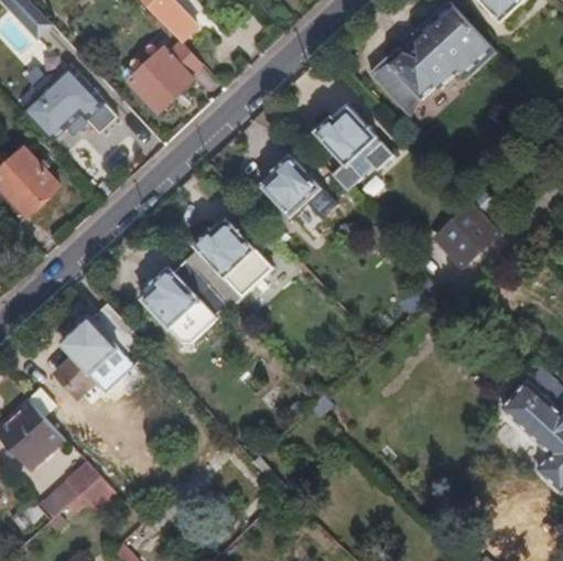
[(7,0),(38,34),(53,20),(34,0),(7,0)]
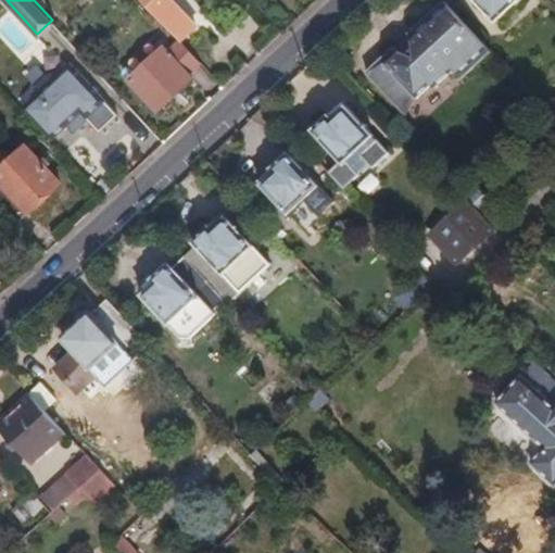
[(194,23),(174,0),(144,0),(178,37),(194,23)]
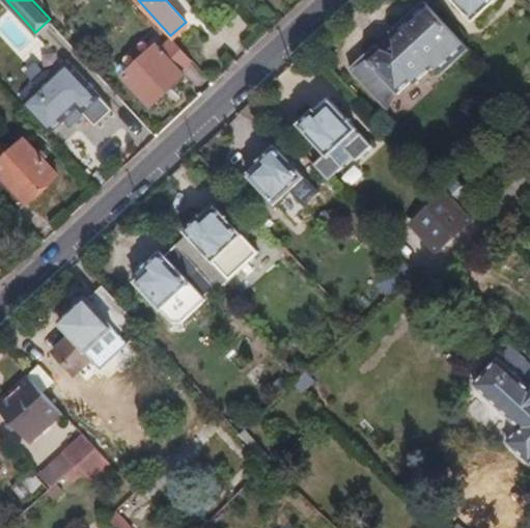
[(438,75),(467,49),(422,0),(347,68),(394,120),(441,78),(438,75)]
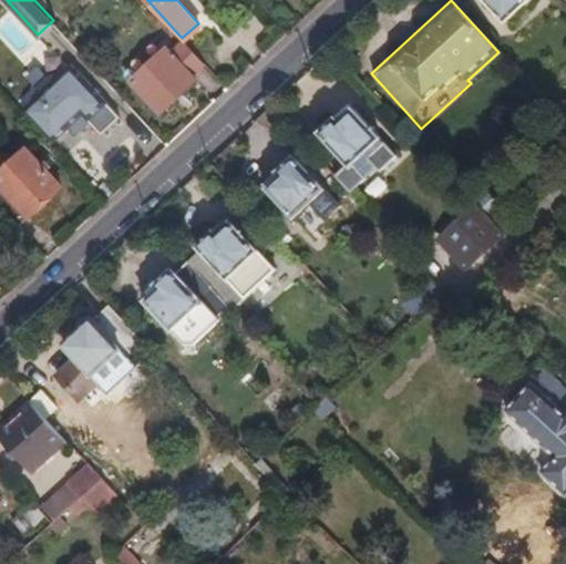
[(485,0),(504,21),(527,0),(485,0)]
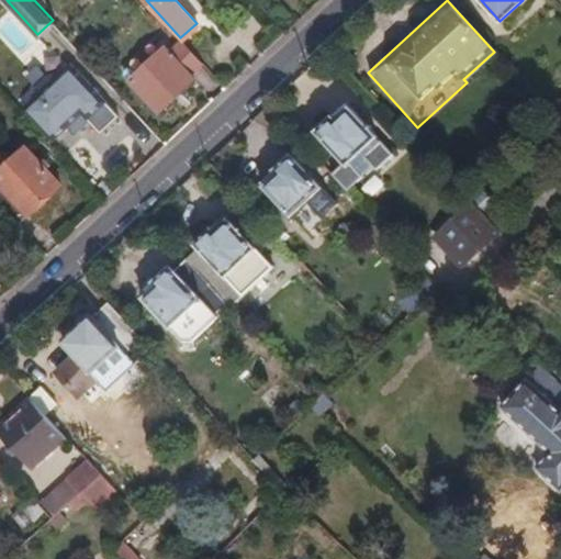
[(193,76),(205,65),(183,41),(171,53),(168,49),(139,75),(135,70),(127,78),(160,114),(198,80),(193,76)]
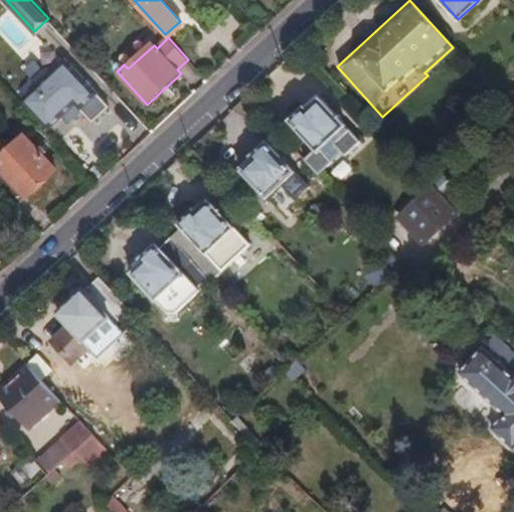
[(31,87),(20,98),(46,126),(73,101),(78,106),(96,91),(64,56),(52,67),(31,87)]
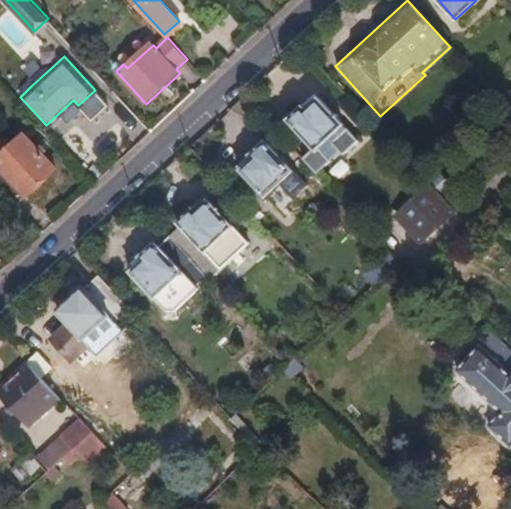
[(26,80),(31,86),(52,67),(47,61),(26,80)]
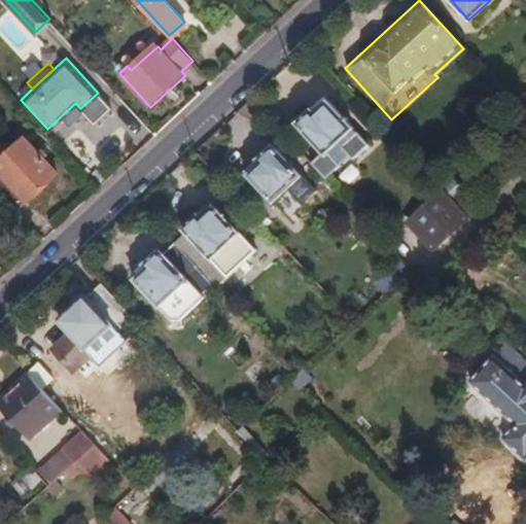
[(311,116),(327,101),(322,96),(307,111),(311,116)]
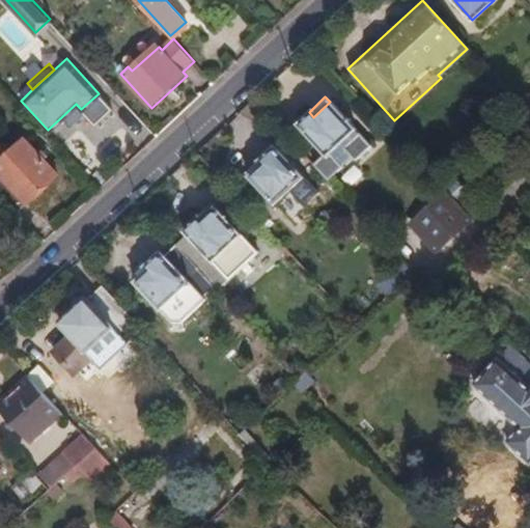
[(353,162),(369,145),(330,102),(313,117),(309,112),(296,123),(323,153),(310,163),(325,178),(349,157),(353,162)]
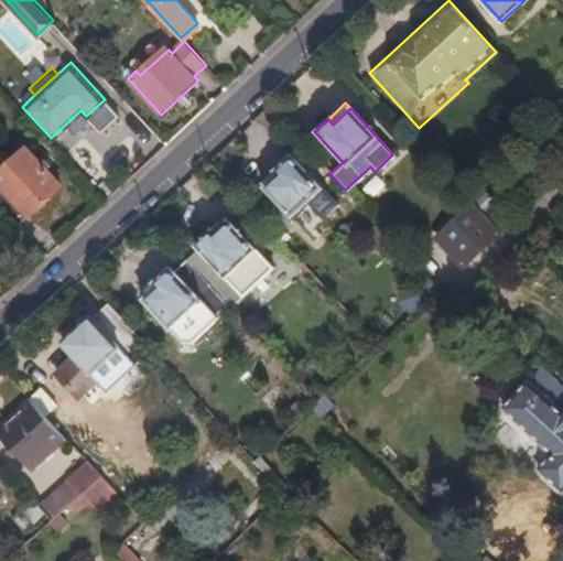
[(0,204),(17,222),(60,182),(24,143),(2,163),(0,161),(0,204)]
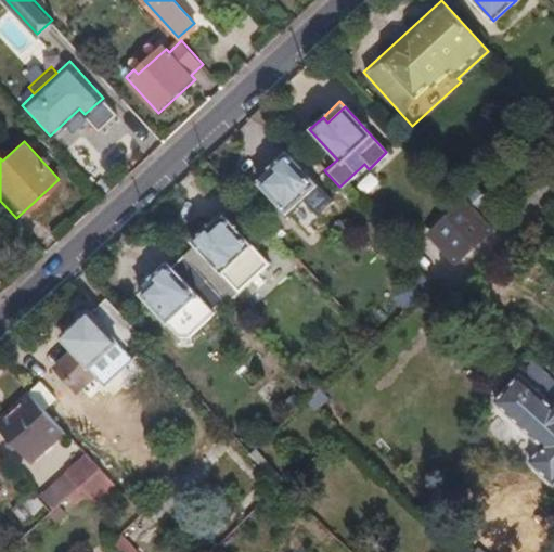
[(317,185),(285,152),(272,164),(277,169),(259,184),(286,214),(317,185)]
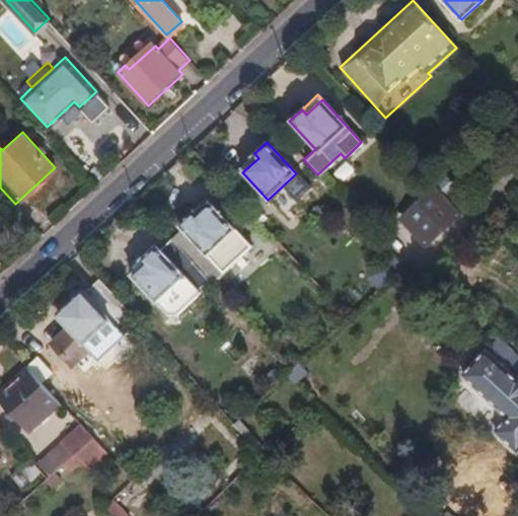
[(242,172),(259,158),(254,153),(238,168),(242,172)]
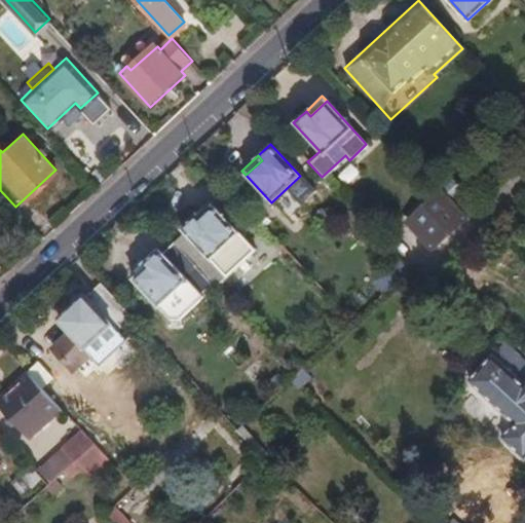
[(429,247),(463,216),(443,194),(410,225),(429,247)]
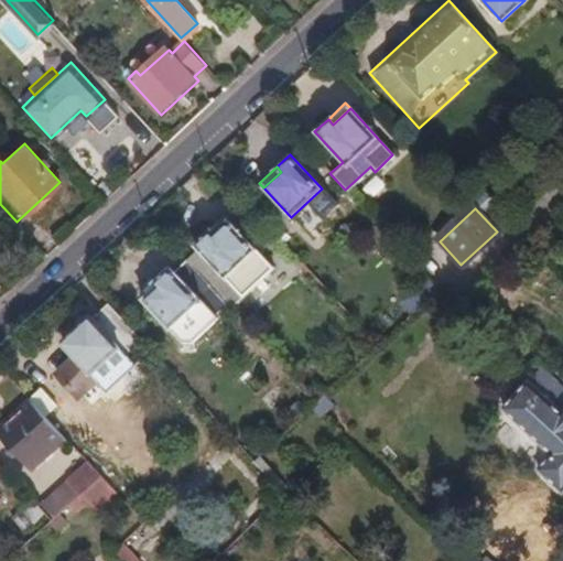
[(212,235),(228,219),(224,215),(207,230),(212,235)]
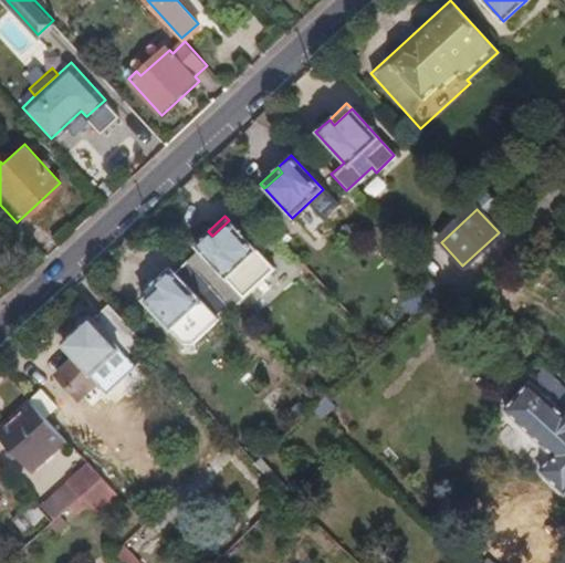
[(272,269),(229,220),(212,236),(208,231),(194,244),(197,249),(185,260),(229,308),(272,269)]
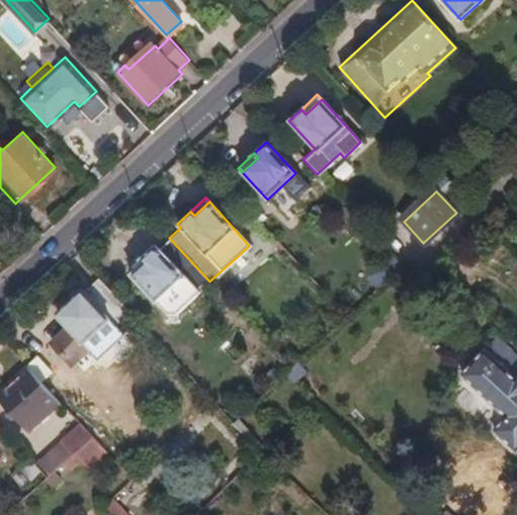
[(209,281),(169,238),(159,248),(155,244),(142,256),(146,261),(131,275),(164,313),(174,314),(209,281)]
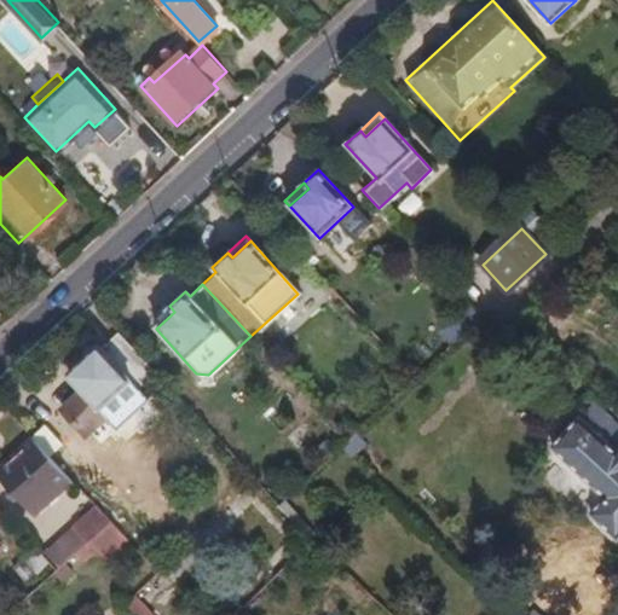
[(156,329),(174,312),(169,306),(151,323),(156,329)]
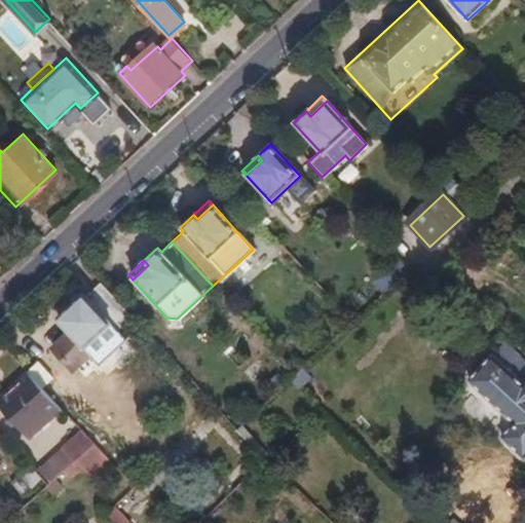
[(132,318),(100,283),(85,297),(83,294),(55,319),(69,332),(51,347),(73,372),(90,357),(83,347),(110,324),(117,331),(132,318)]
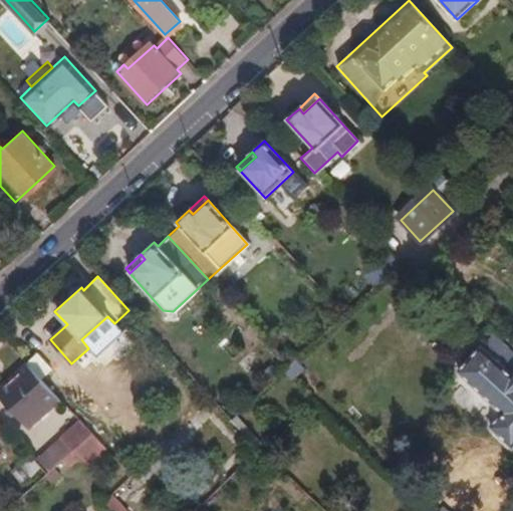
[(91,351),(117,328),(114,323),(107,316),(81,339),(88,348),(91,351)]
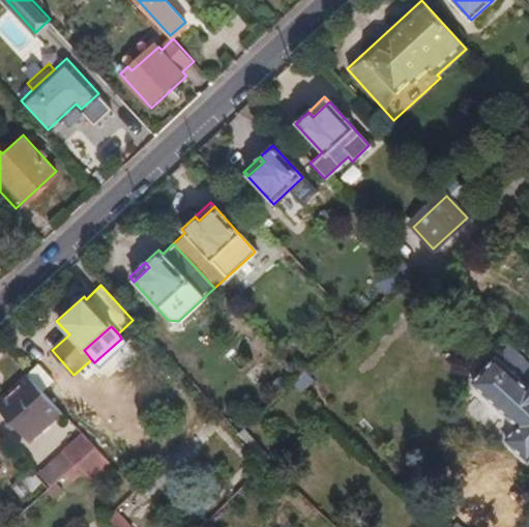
[(528,362),(508,344),(471,382),(518,427),(504,440),(527,462),(528,460),(528,362)]
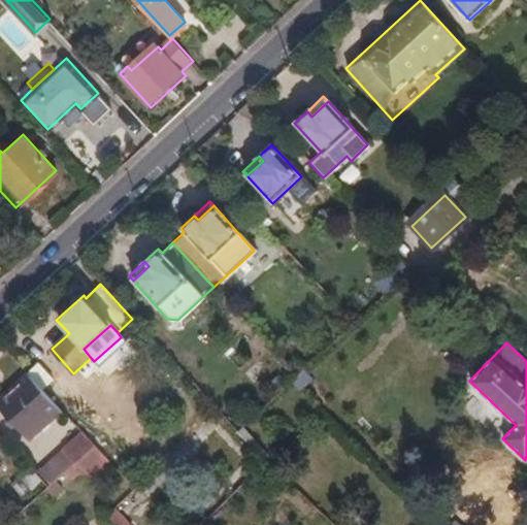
[(47,372),(56,365),(44,352),(36,359),(47,372)]
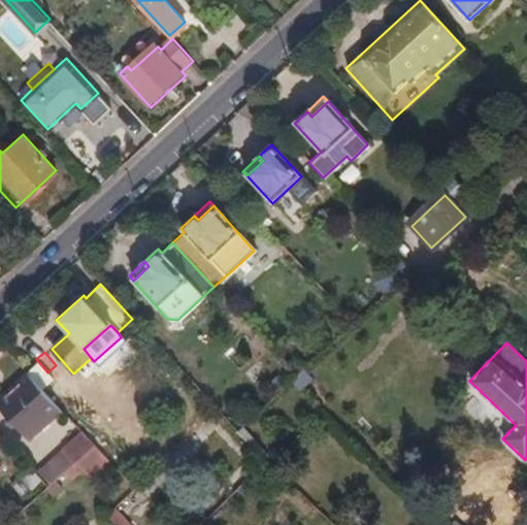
[(59,408),(26,373),(0,396),(0,409),(26,438),(59,408)]
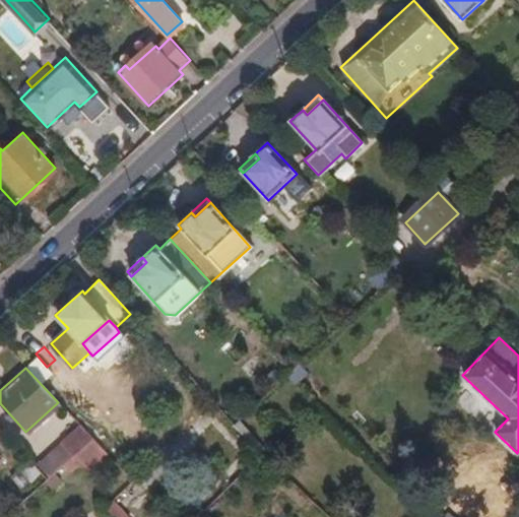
[(264,450),(238,419),(233,425),(259,453),(264,450)]
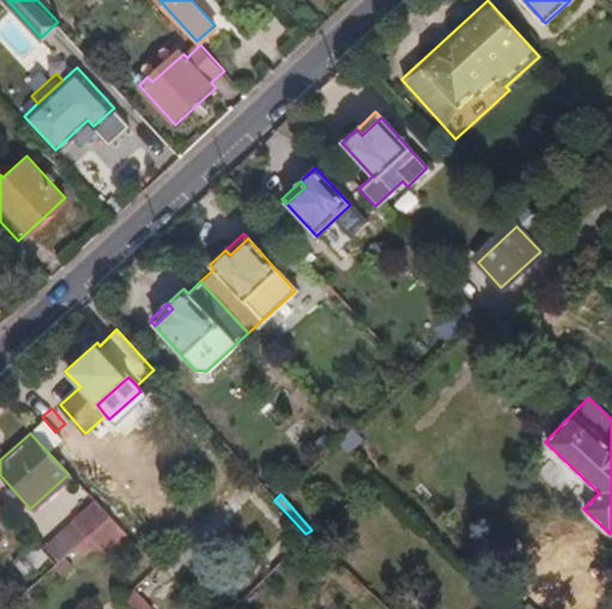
[(80,535),(104,512),(89,497),(66,517),(80,535)]
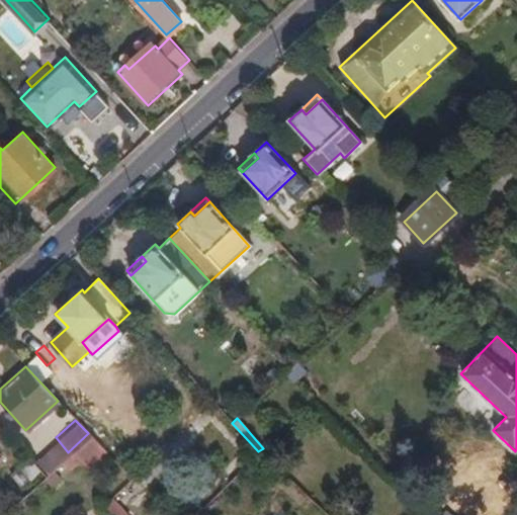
[(80,465),(100,447),(88,433),(68,452),(80,465)]
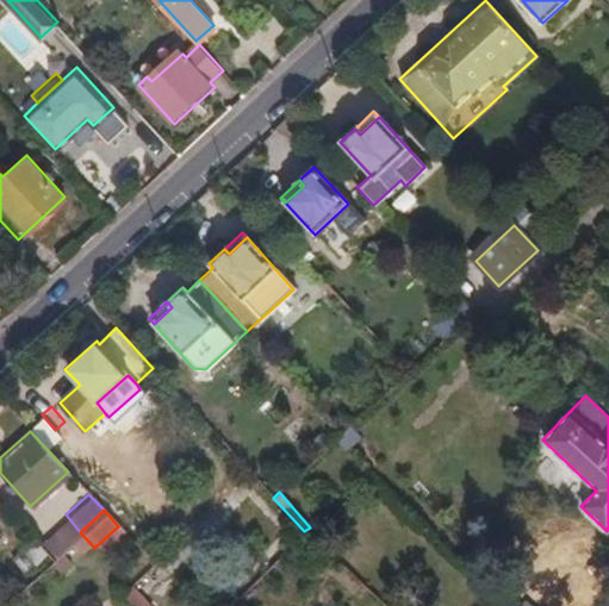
[(22,569),(42,553),(29,538),(16,550),(10,555),(22,569)]
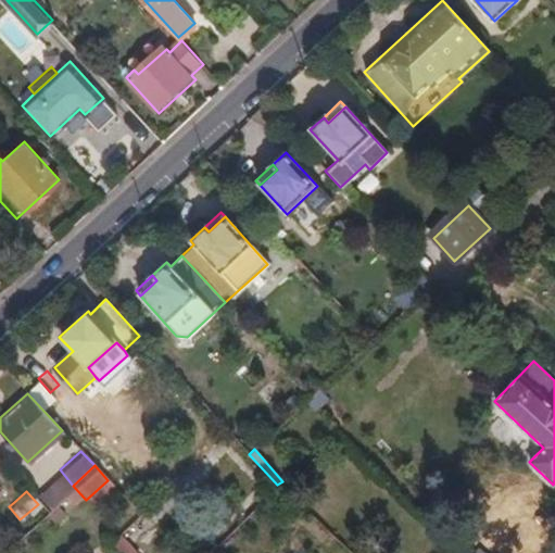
[(51,520),(61,511),(54,503),(45,512),(43,513),(51,520)]
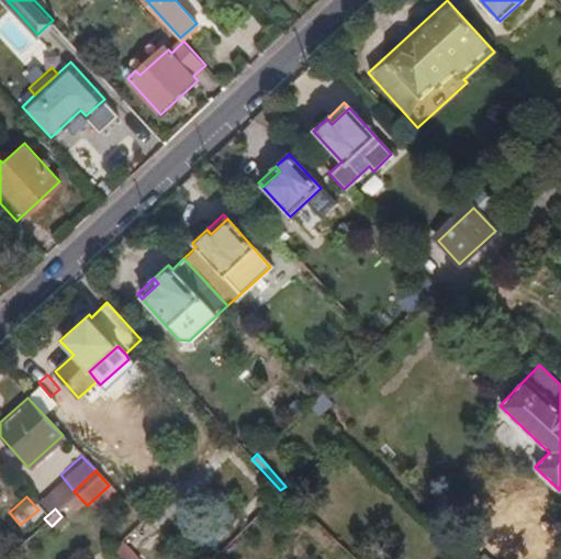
[(137,558),(120,539),(109,549),(118,558),(137,558)]
